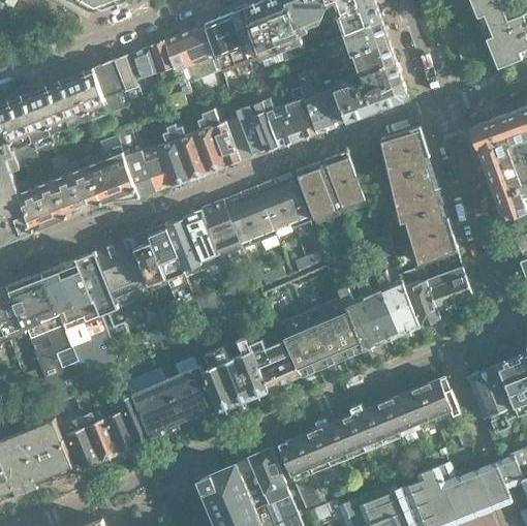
[(130,0),(81,0),(101,11),(117,5),(129,1),(130,0)]
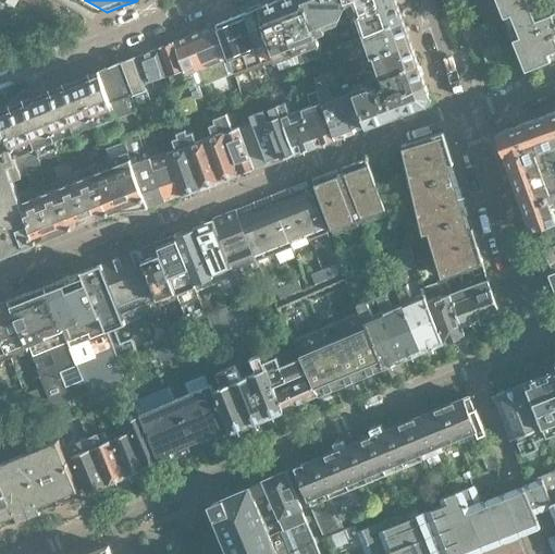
[(312,39),(298,0),(281,0),(276,2),(287,32),(285,32),(293,52),(315,45),(312,39)]
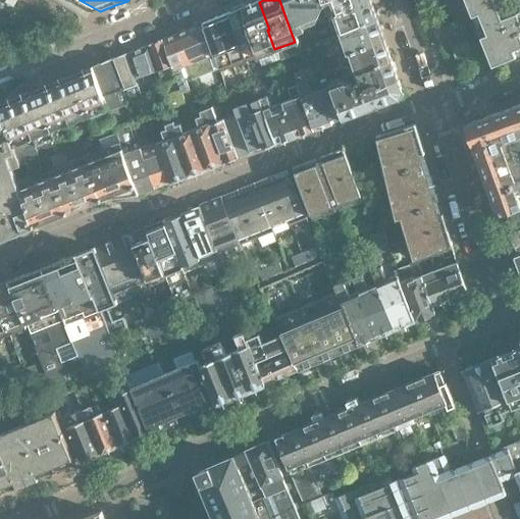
[(310,20),(302,0),(279,0),(293,37),(303,34),(299,24),(310,20)]
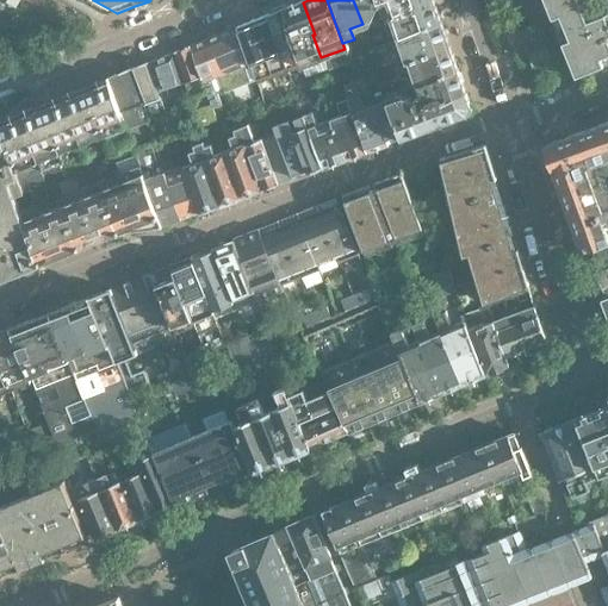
[(374,0),(353,0),(363,24),(371,20),(377,7),(378,7),(374,0)]
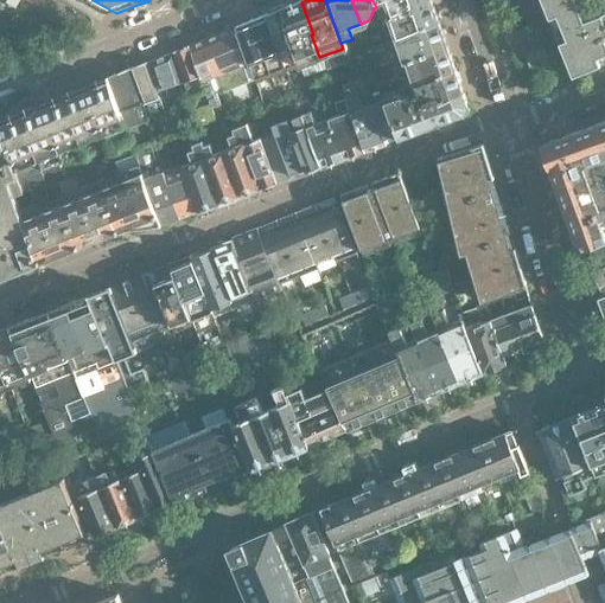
[(428,1),(428,0),(373,0),(376,7),(386,4),(390,15),(428,1)]
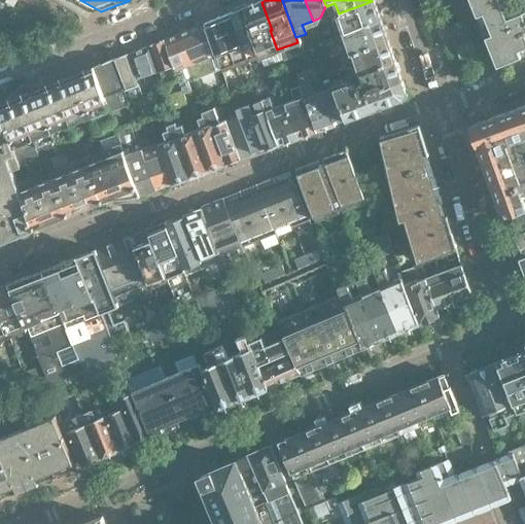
[(505,21),(496,0),(467,0),(481,31),(505,21)]
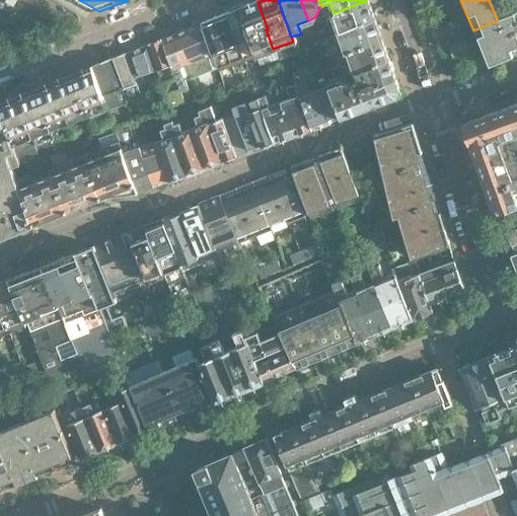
[(373,20),(369,7),(368,8),(366,1),(334,13),(330,16),(338,33),(373,20)]
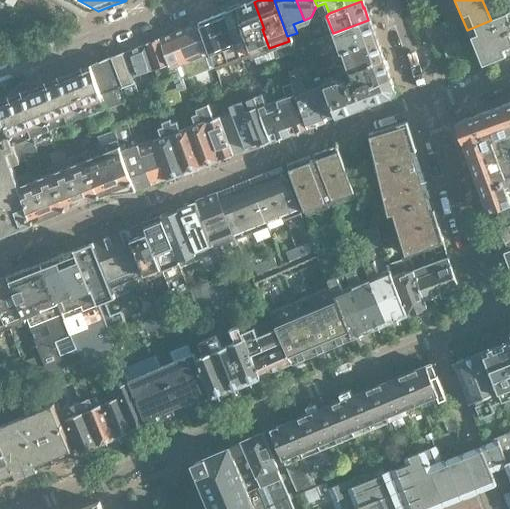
[(264,29),(254,2),(237,9),(242,22),(239,23),(243,32),(240,33),(246,50),(248,50),(250,55),(269,48),(262,29),(264,29)]
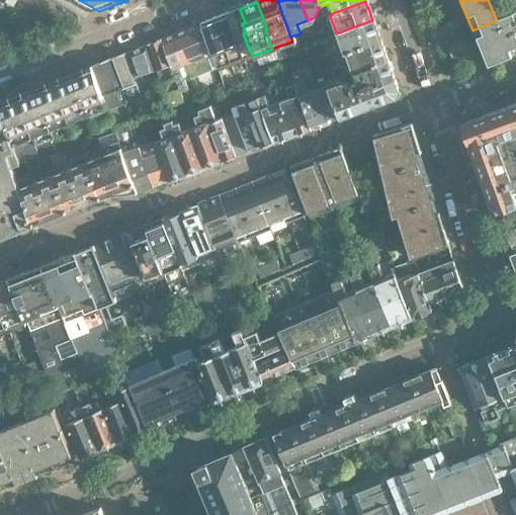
[(240,9),(226,14),(238,47),(244,63),(254,60),(253,56),(251,51),(249,51),(243,33),(246,32),(242,23),(245,22),(240,9)]
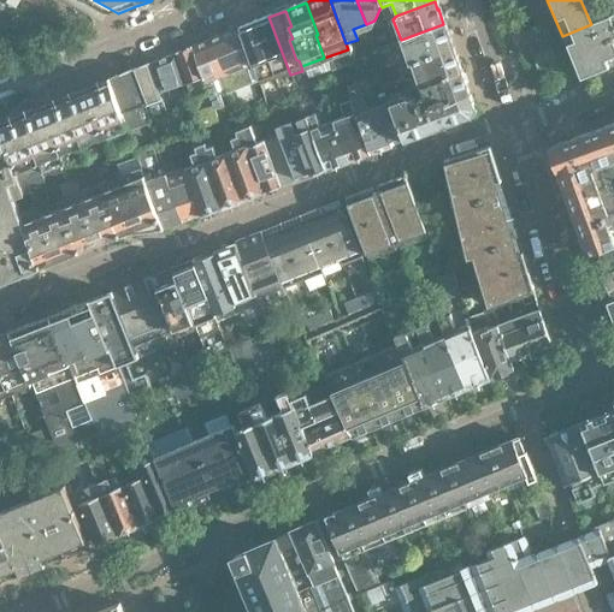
[(613,66),(613,15),(591,24),(562,36),(580,81),(613,66)]
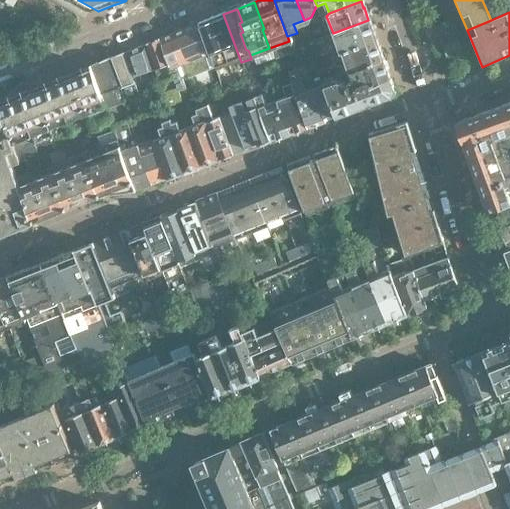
[(235,46),(223,14),(210,19),(227,66),(232,64),(231,61),(233,60),(229,49),(235,46)]
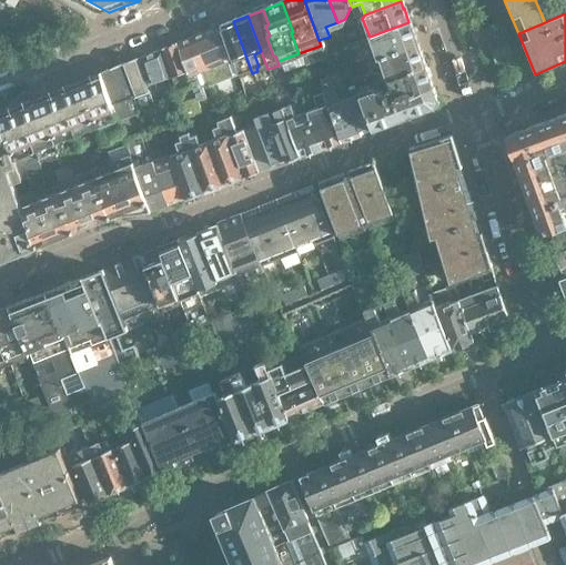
[(252,73),(233,21),(219,28),(232,62),(239,60),(243,72),(245,72),(246,76),(252,73)]
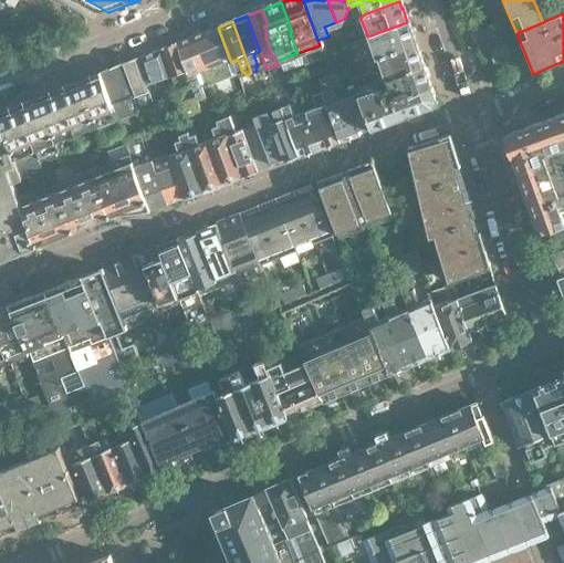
[(414,44),(411,37),(413,37),(407,22),(368,37),(372,49),(363,52),(367,63),(415,44),(415,43),(414,44)]
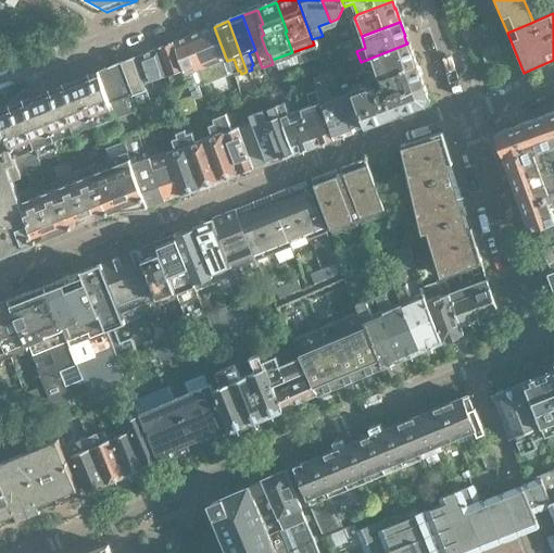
[(227,61),(214,27),(186,38),(198,72),(204,70),(209,82),(212,80),(213,85),(224,80),(222,77),(225,76),(219,63),(227,61)]
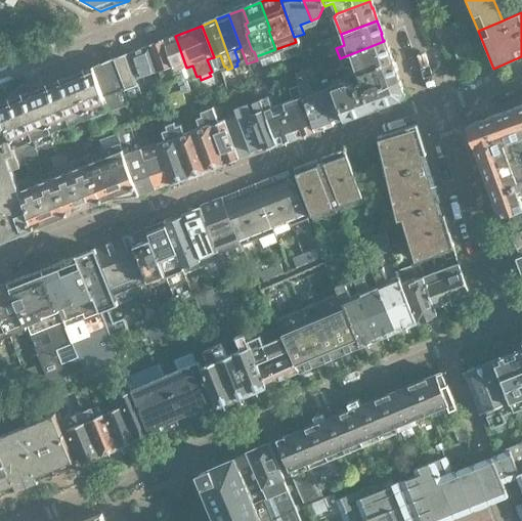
[(186,68),(175,36),(161,42),(177,85),(179,84),(184,82),(179,70),(186,68)]
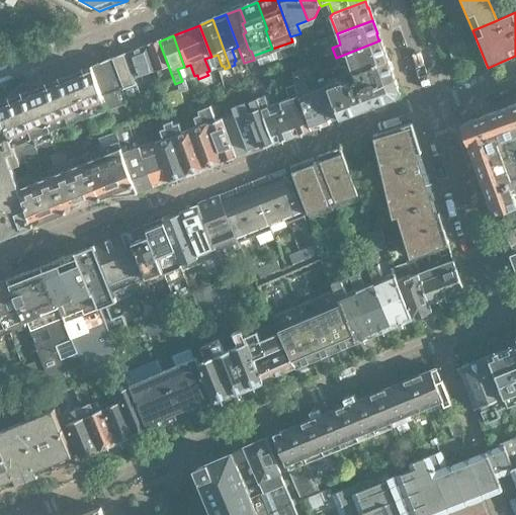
[(387,61),(382,49),(381,49),(379,41),(380,41),(379,40),(336,58),(339,67),(347,64),(350,73),(354,74),(387,61)]
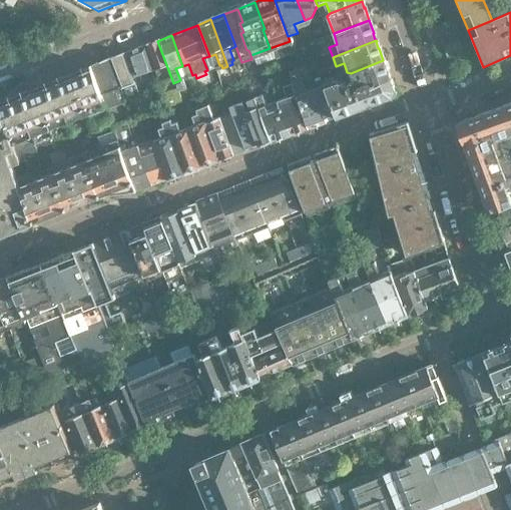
[(179,93),(175,82),(173,83),(157,41),(144,46),(153,72),(160,69),(168,93),(162,95),(167,109),(177,106),(173,96),(179,93)]
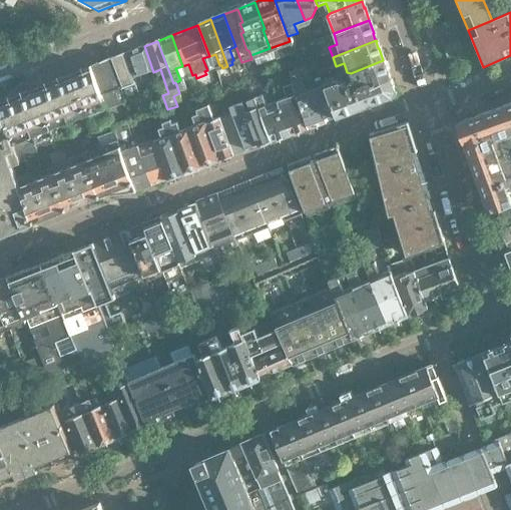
[(153,72),(144,46),(122,55),(131,80),(153,72)]
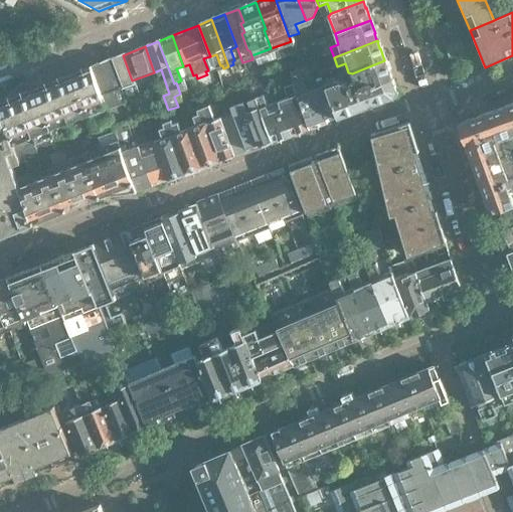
[(132,80),(123,55),(109,60),(120,91),(134,84),(132,80)]
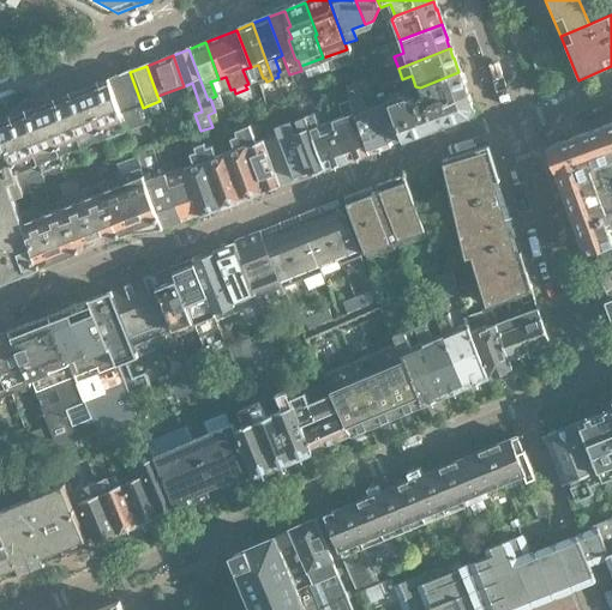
[(143,108),(130,72),(107,80),(127,132),(132,131),(130,122),(133,121),(131,112),(143,108)]
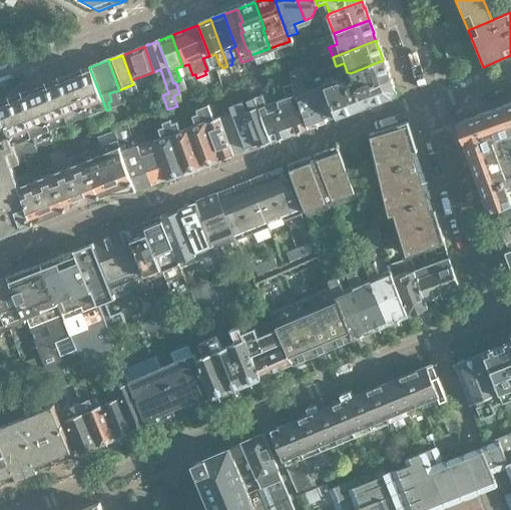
[(389,80),(387,73),(388,73),(383,60),(351,73),(354,81),(345,84),(349,95),(389,80)]
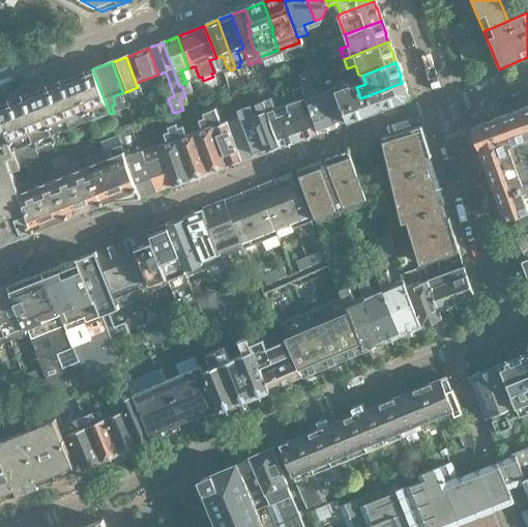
[(110,114),(92,69),(72,78),(93,129),(113,121),(110,114)]
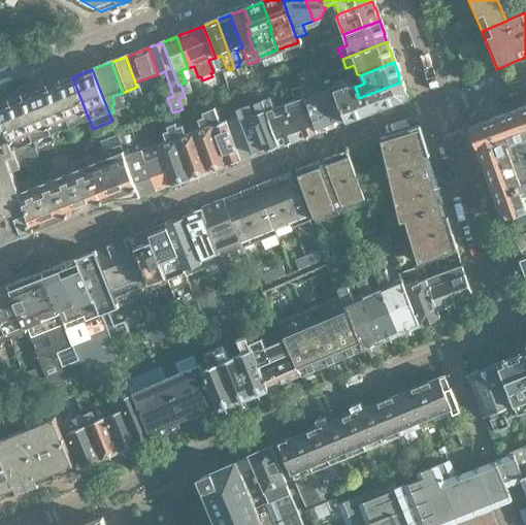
[(266,80),(264,74),(253,78),(256,85),(266,80)]
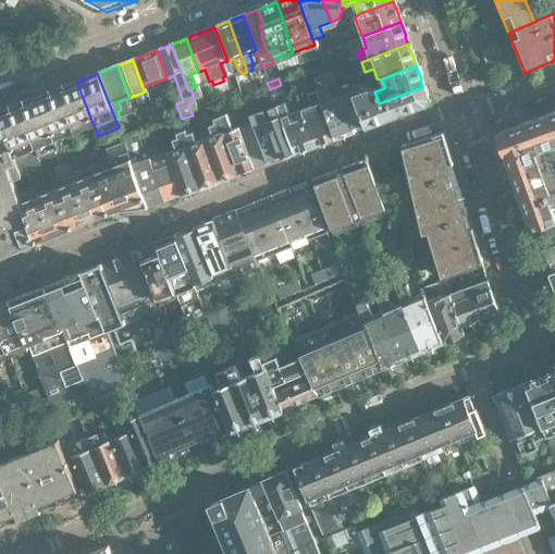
[(98,136),(76,82),(57,89),(78,144),(98,136)]
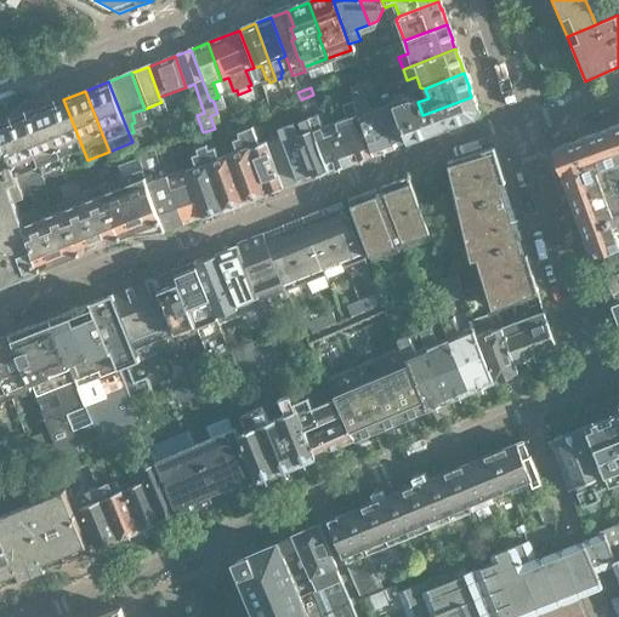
[(407,144),(392,106),(388,95),(375,100),(379,109),(367,114),(362,103),(352,106),(372,158),(407,144)]
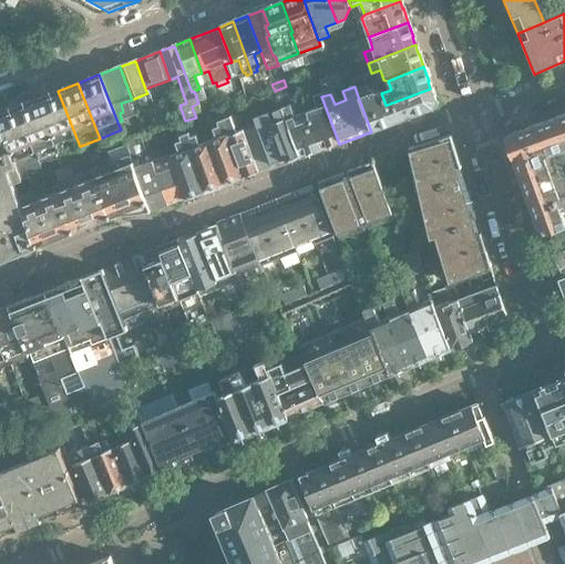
[(371,132),(432,109),(433,109),(433,108),(433,106),(434,103),(435,103),(437,102),(435,101),(431,89),(430,89),(386,105),(381,93),(375,90),(358,96),(371,132)]
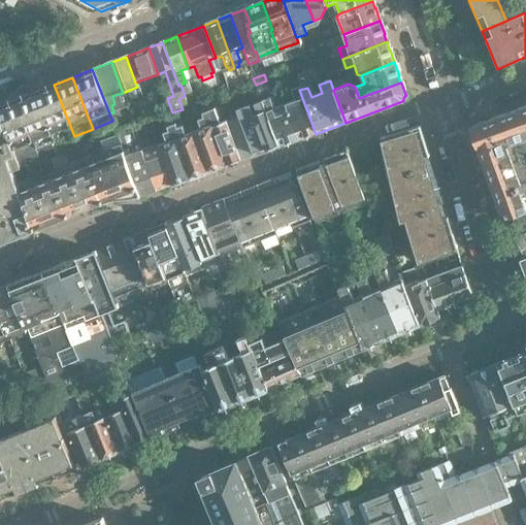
[(74,136),(54,85),(34,92),(55,143),(74,136)]
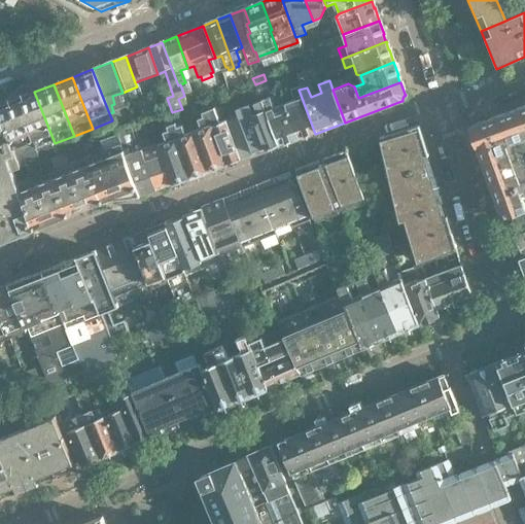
[(315,134),(299,90),(290,94),(294,103),(284,106),(296,140),(315,134)]
